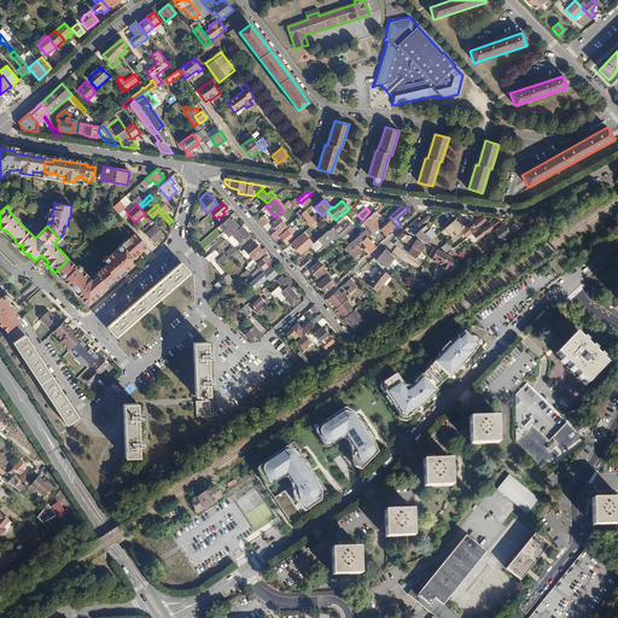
[(232,209),(221,219),(223,222),(229,216),(234,213),(232,209)]
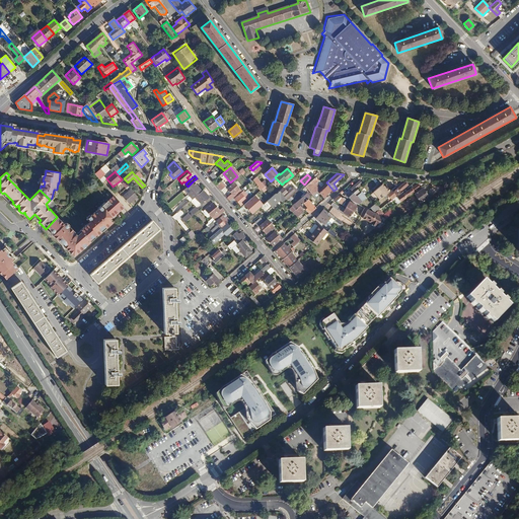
[(308,190),(312,195),(316,193),(311,187),(318,180),(315,177),(305,187),(308,190)]
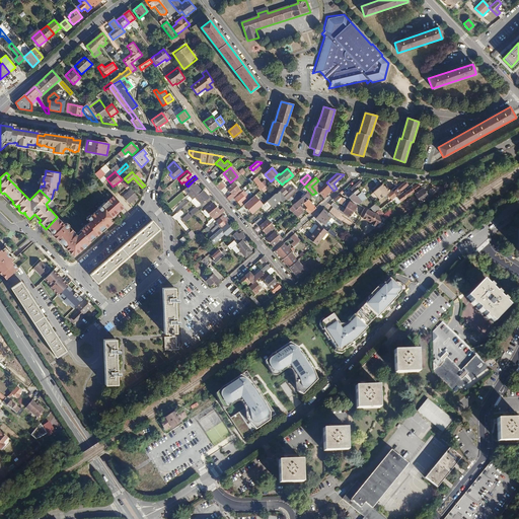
[(221,180),(216,184),(221,192),(226,187),(221,180)]
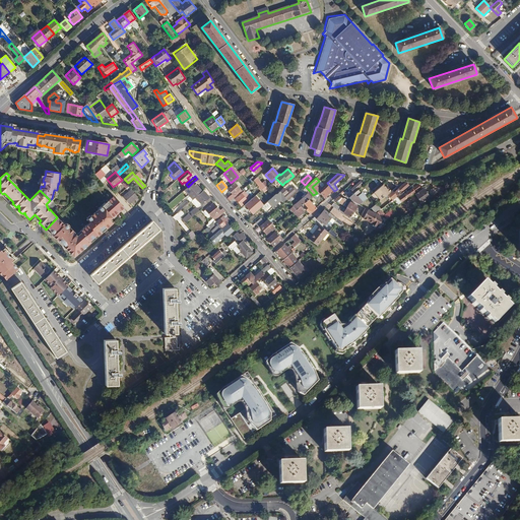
[(344,196),(347,198),(353,194),(352,193),(363,184),(361,181),(349,189),(350,190),(344,196)]
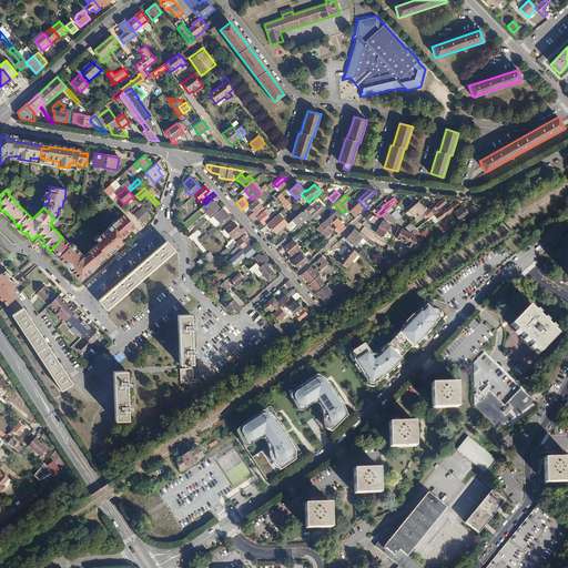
[(220,210),(211,199),(205,204),(201,208),(210,217),(214,214),(220,210)]
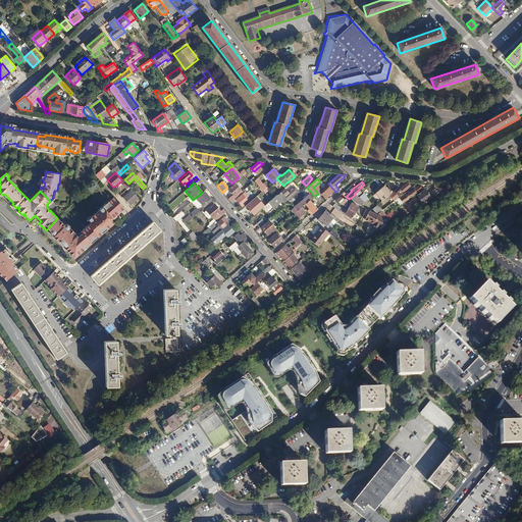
[(408,183),(394,195),(395,197),(396,196),(397,197),(411,186),(408,183)]
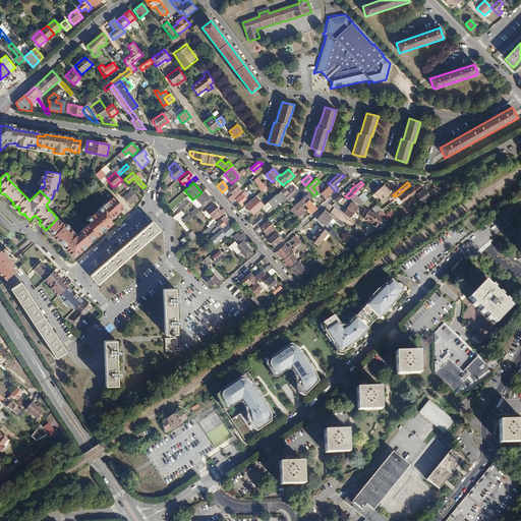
[(233,194),(228,198),(230,201),(241,191),(235,183),(228,189),(233,194)]
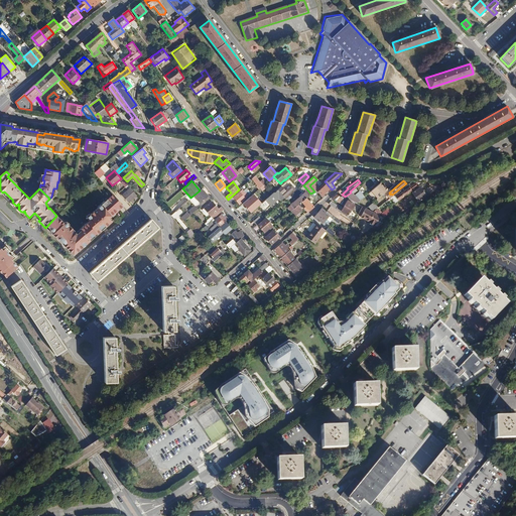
[(399,191),(395,195),(398,201),(403,198),(403,196),(417,186),(415,182),(400,192),(399,191)]
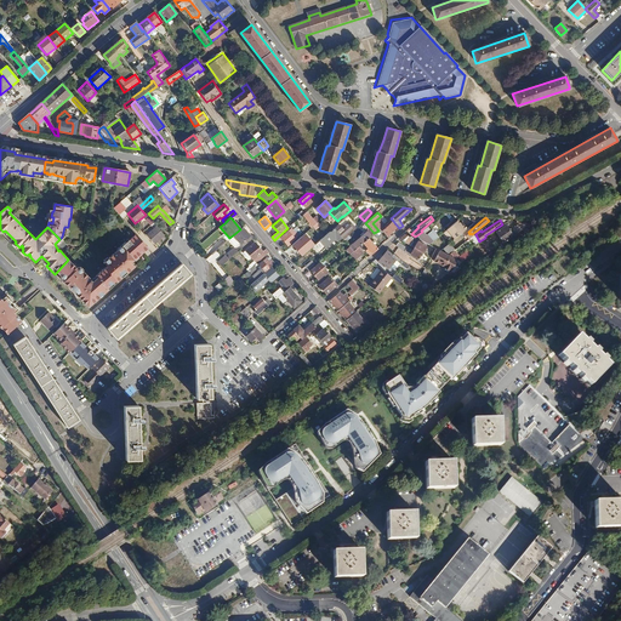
[(387,235),(398,227),(393,221),(389,223),(388,222),(383,227),(385,228),(382,231),(387,235)]
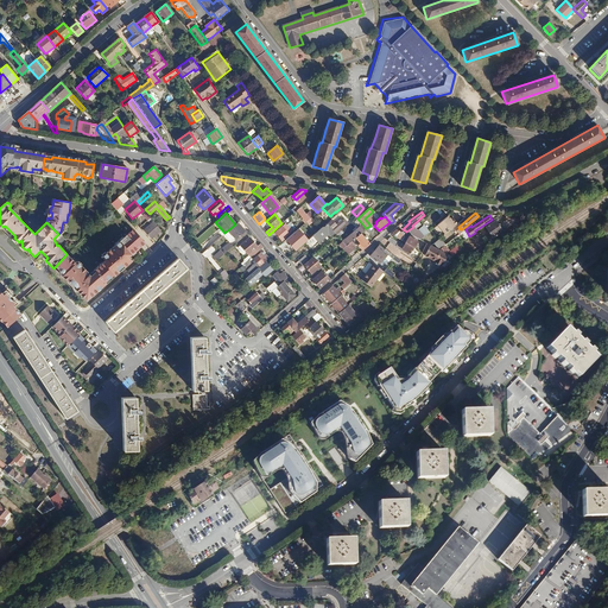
[(450,220),(447,216),(436,226),(444,234),(456,225),(451,219),(450,220)]
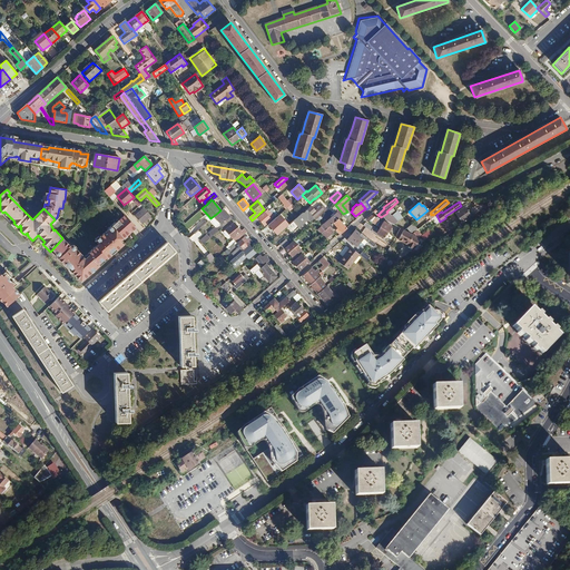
[(315,204),(308,209),(315,216),(326,207),(323,204),(317,208),(315,204)]
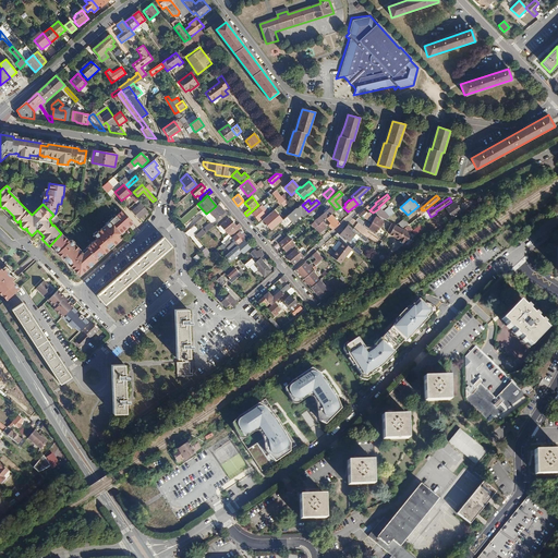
[(135,208),(132,211),(137,219),(147,211),(141,203),(135,207),(135,208)]
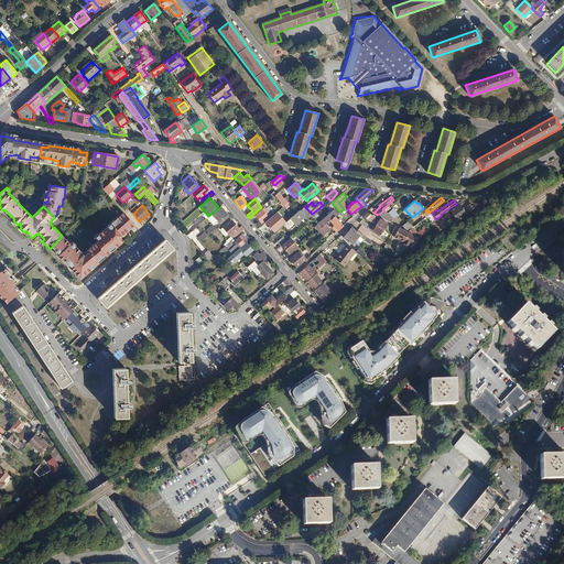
[(459,205),(452,210),(457,219),(465,214),(459,205)]
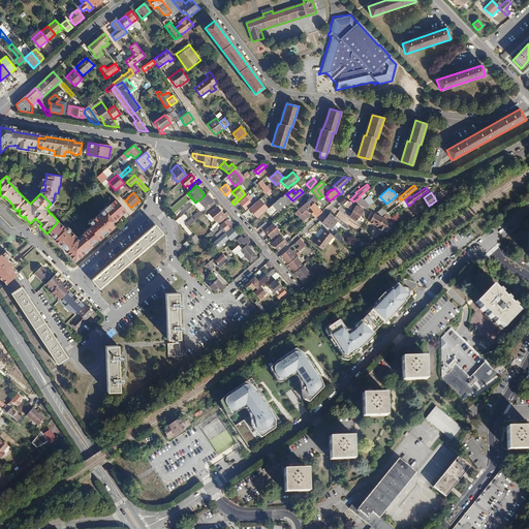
[(292,200),(286,194),(286,193),(274,204),(272,206),(277,211),(288,201),(289,204),(292,200)]
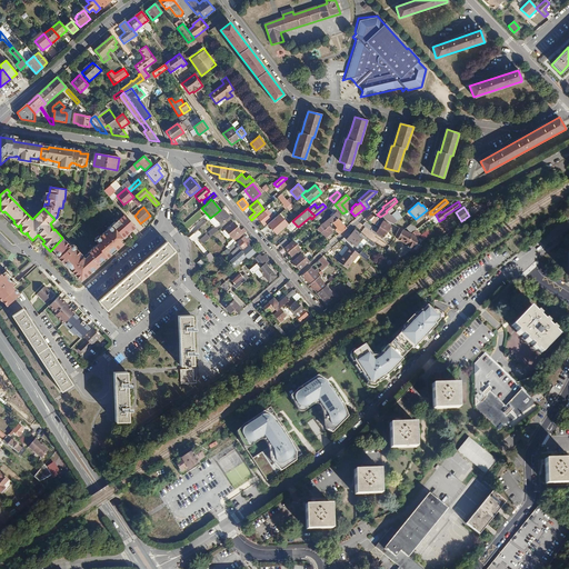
[(342,213),(338,208),(336,210),(338,211),(322,225),(323,225),(326,229),(329,226),(332,223),(337,219),(342,213)]
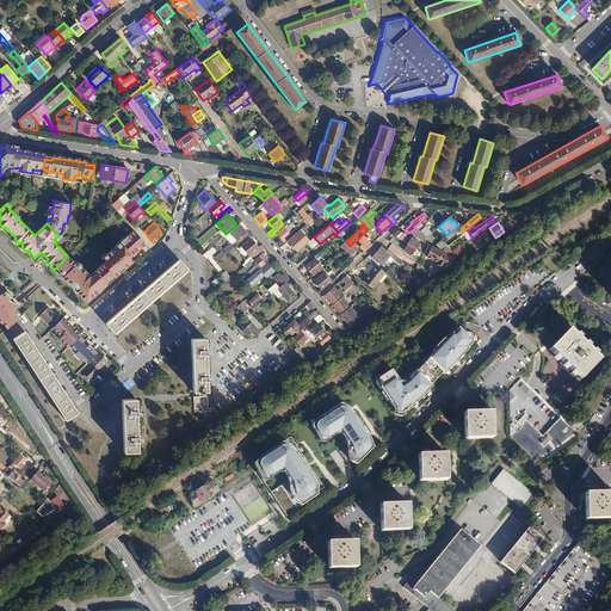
[(415,228),(408,233),(421,241),(431,233),(425,226),(424,227),(420,223),(415,228)]
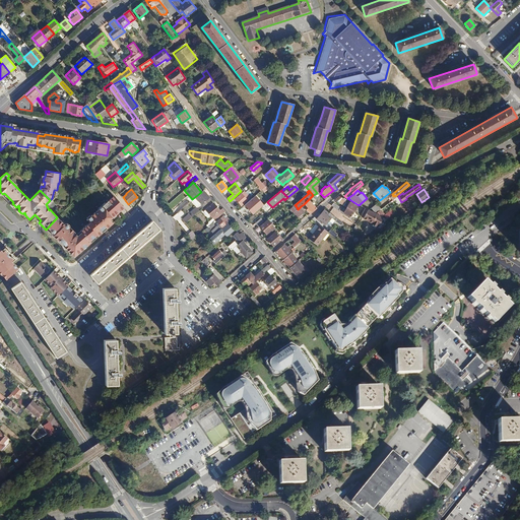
[(201,192),(196,196),(203,204),(209,198),(202,191),(201,192)]
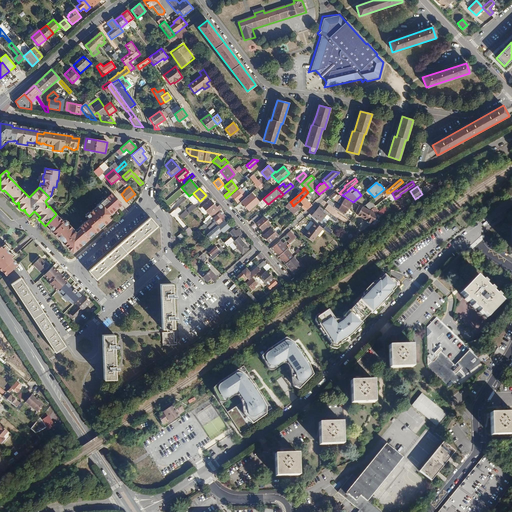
[(263,199),(265,197),(257,188),(255,189),(257,191),(250,197),(253,201),(256,198),(258,201),(261,198),(262,200),(263,199)]
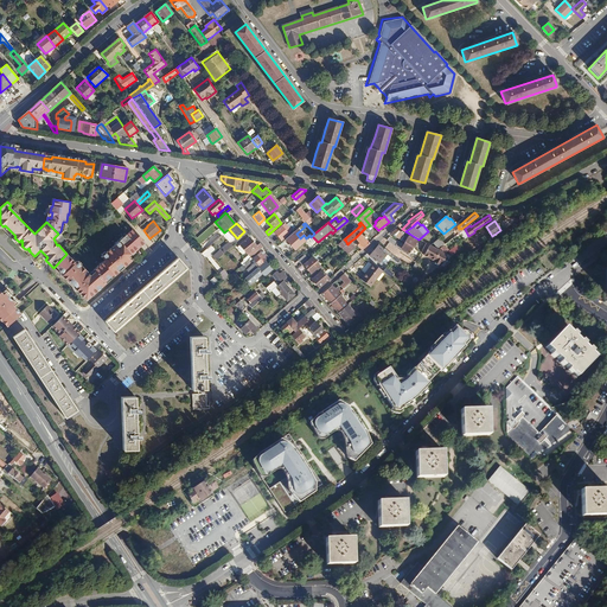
[(282,228),(276,232),(281,240),(288,234),(282,228)]
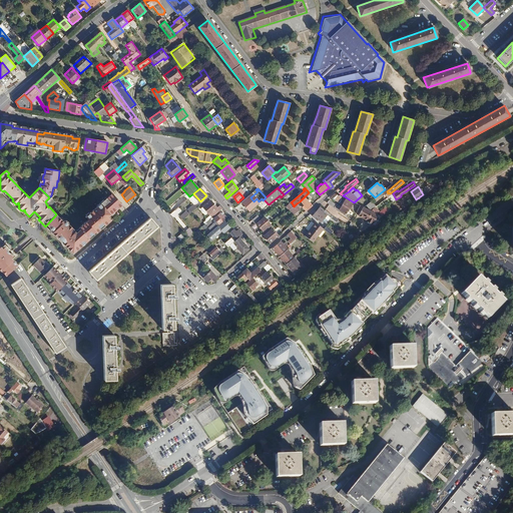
[(334,193),(330,197),(337,202),(340,197),(334,193)]
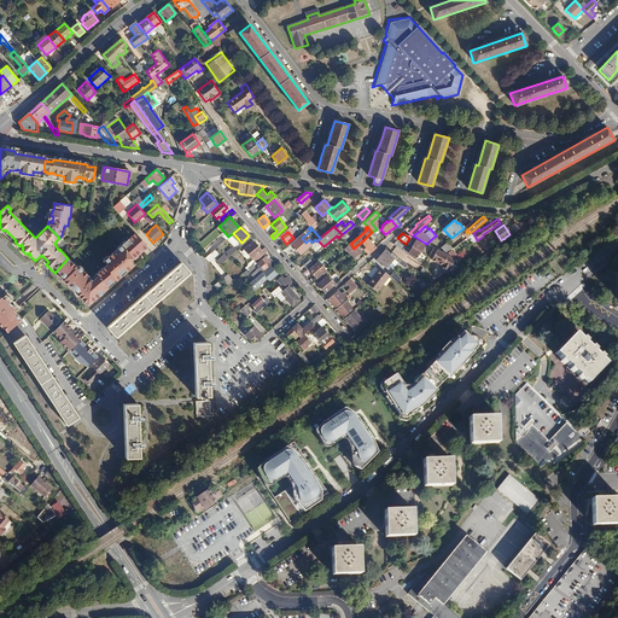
[(149,249),(135,234),(127,242),(126,240),(121,244),(122,245),(121,248),(120,246),(116,249),(117,250),(109,257),(108,256),(104,258),(105,261),(103,262),(106,266),(89,281),(88,279),(89,278),(79,266),(76,267),(68,258),(56,272),(65,280),(63,283),(75,293),(88,307),(127,274),(135,268),(132,263),(145,251),(149,249)]
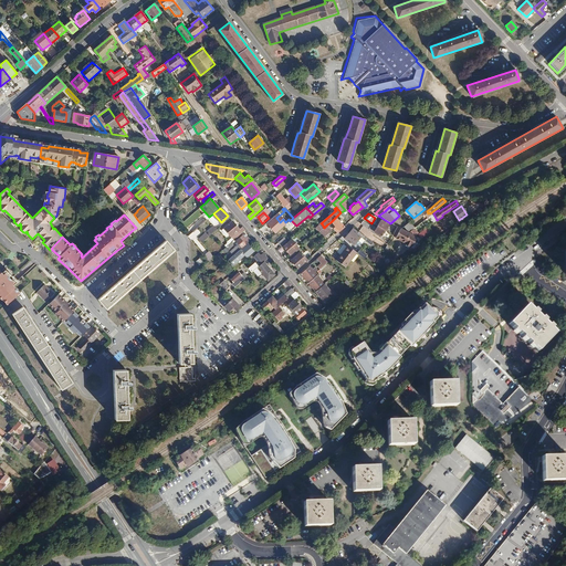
[(344,227),(335,218),(331,222),(335,228),(333,229),(337,233),(344,227)]
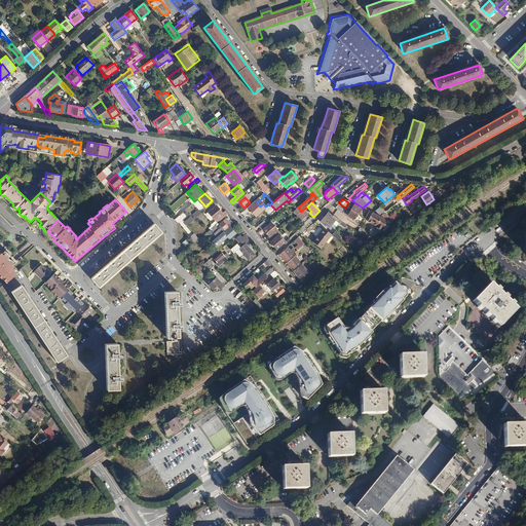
[(252,204),(245,211),(247,213),(254,208),(252,204)]
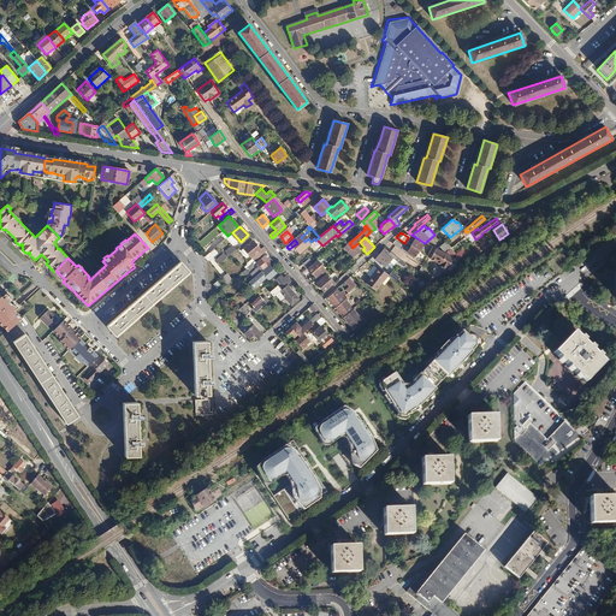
[(414,240),(410,246),(418,252),(422,244),(414,240)]
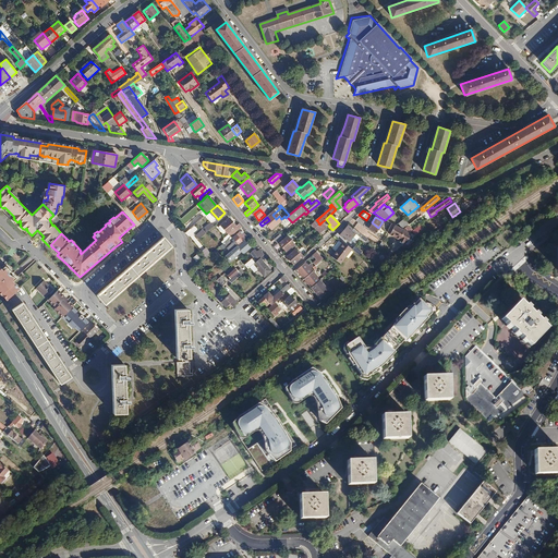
[(228,218),(220,226),(230,237),(241,227),(239,223),(235,227),(228,218)]
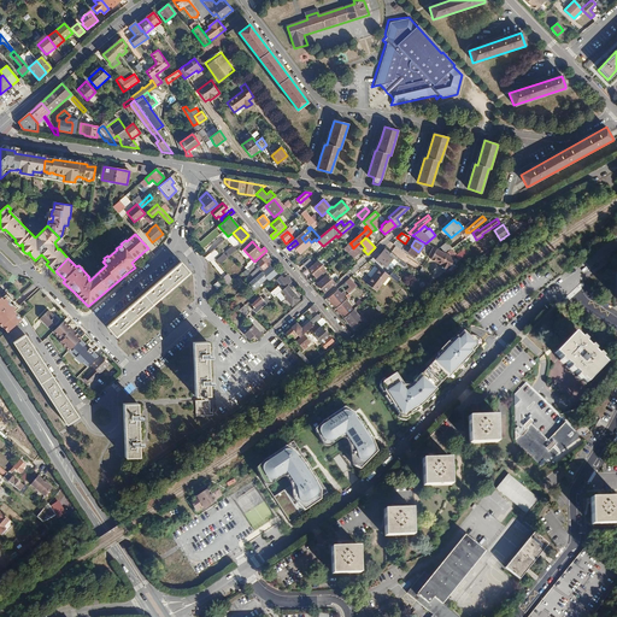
[(418,252),(411,246),(409,251),(395,241),(393,245),(406,254),(407,253),(415,258),(418,252)]
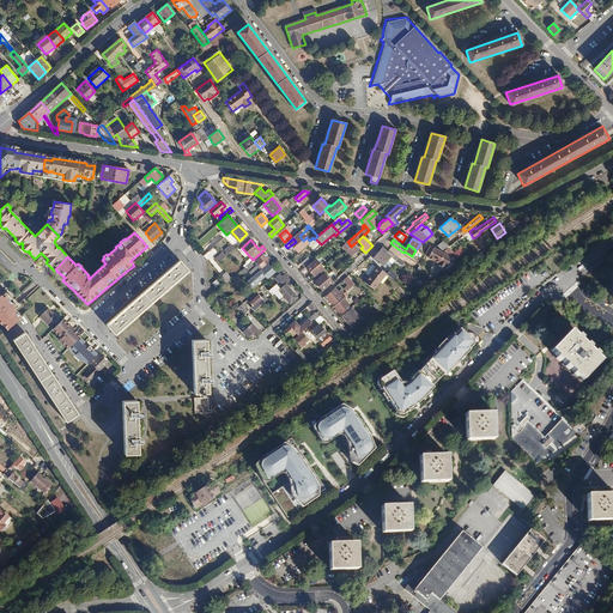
[(443,241),(437,246),(443,253),(449,248),(443,241)]
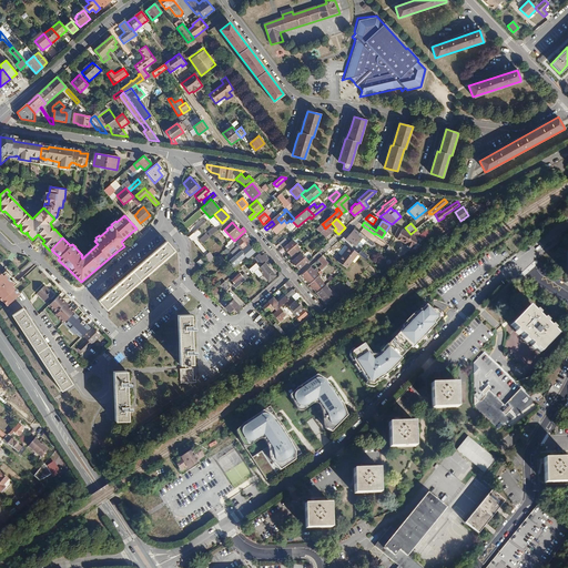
[(219,224),(209,233),(211,236),(221,226),(219,224)]
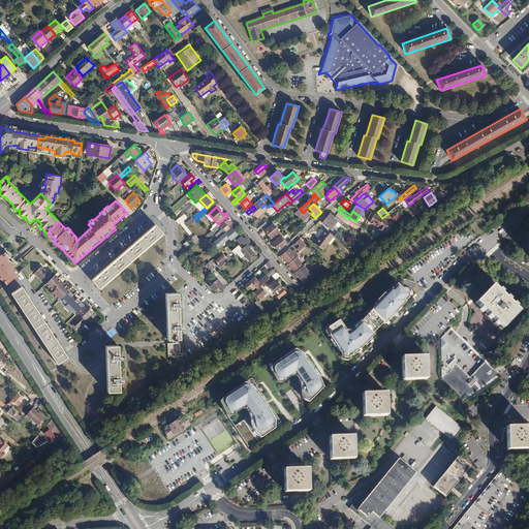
[(310,215),(306,210),(303,213),(301,214),(298,217),(302,222),(310,215)]
